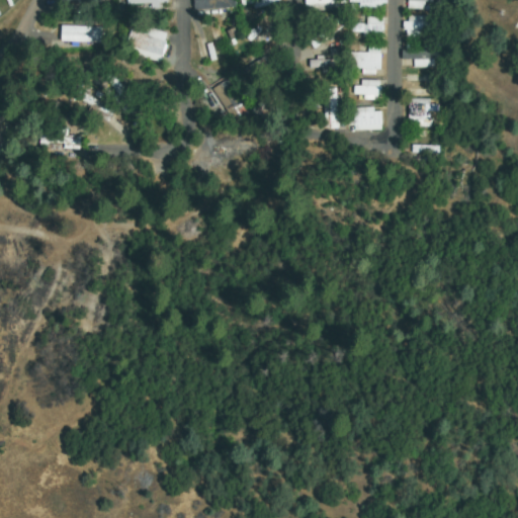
[(97,0),(97,9),(62,6),(62,0),(97,0)]
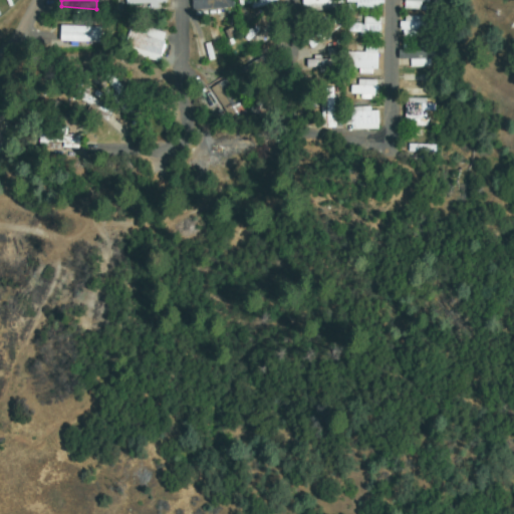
[(194,0),(231,0),(232,6),(195,9),(194,0)]
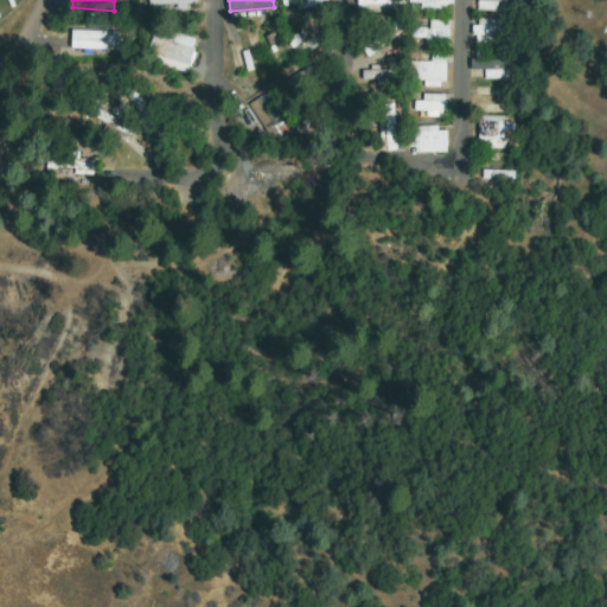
[(360,0),(408,0),(408,8),(360,10),(360,0)]
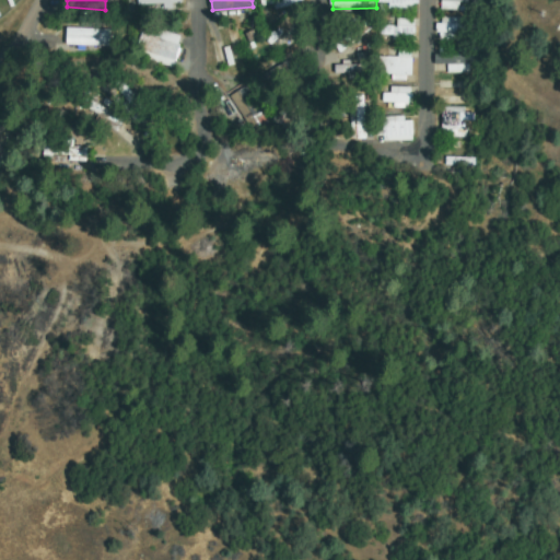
[(416,0),(410,13),(381,0),(416,0)]
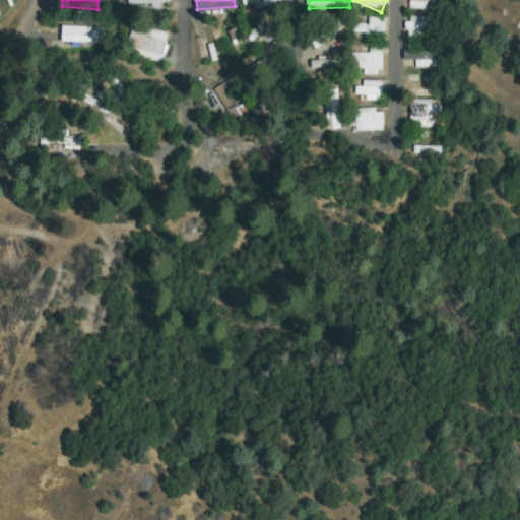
[(409,4),(410,0),(432,0),(430,9),(409,4)]
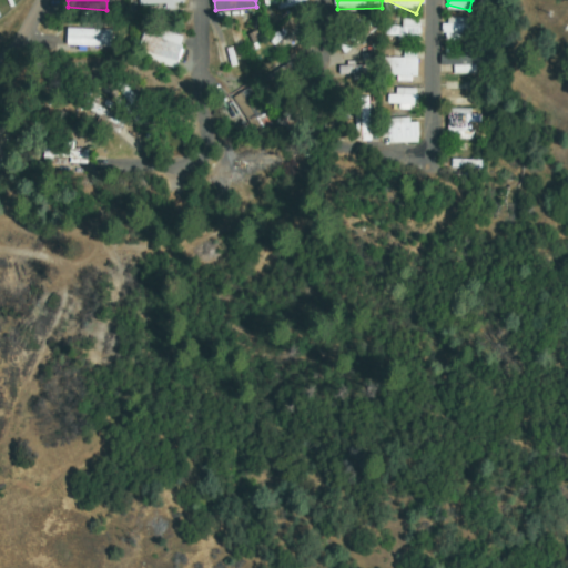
[(444,23),(478,18),(480,33),(446,39),(444,23)]
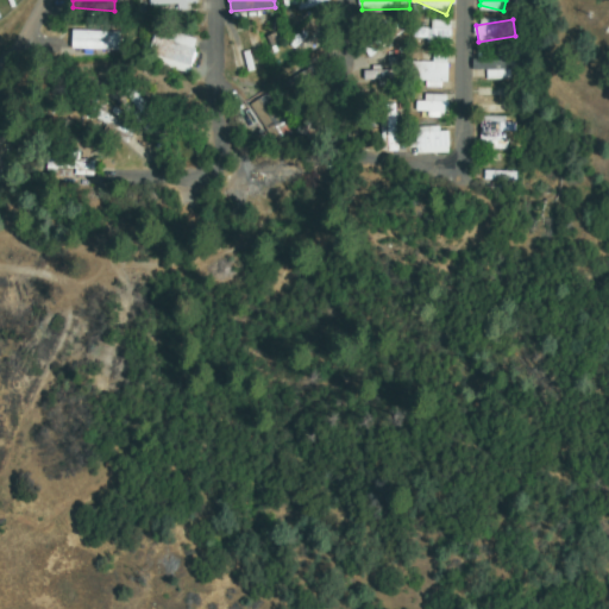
[(400,23),(406,30),(371,56),(365,50),(400,23)]
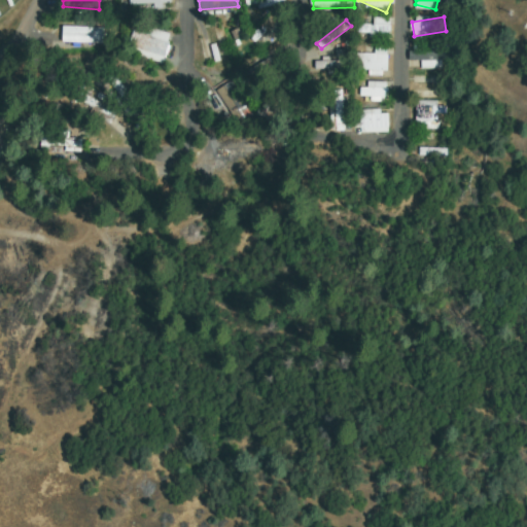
[(371,30),(360,32),(359,27),(387,20),(391,36),(374,40),(371,30)]
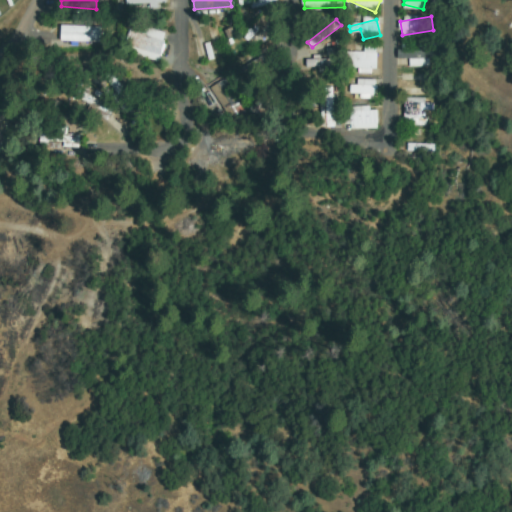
[(61,26),(99,27),(99,43),(61,42),(61,26)]
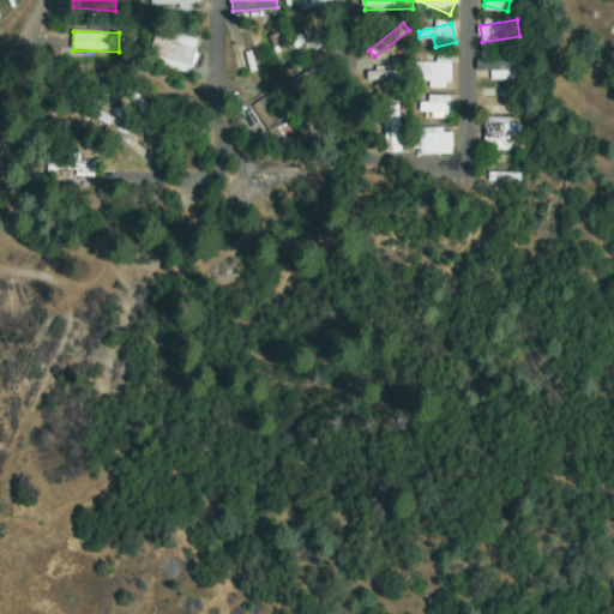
[(251,32),(258,74),(250,76),(241,35),(251,32)]
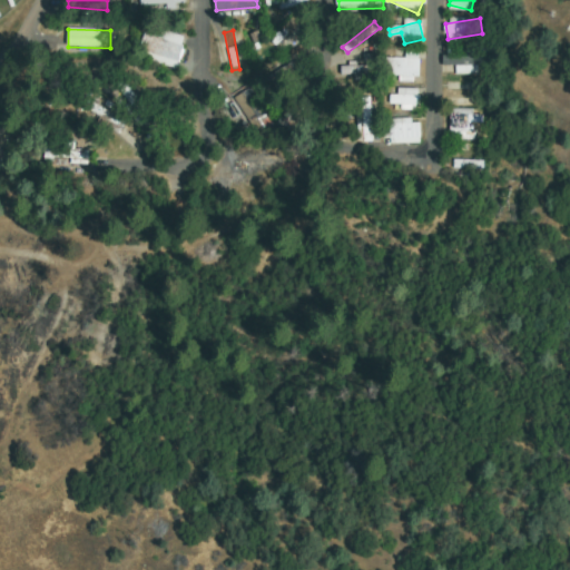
[(138,65),(139,36),(180,37),(180,65),(138,65)]
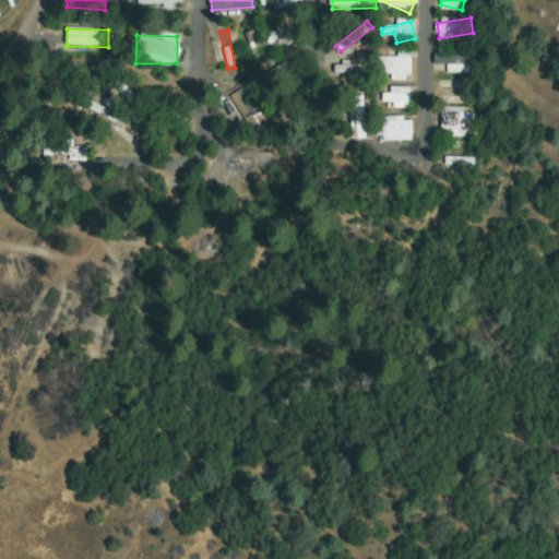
[(436,63),(438,51),(478,57),(476,69),(436,63)]
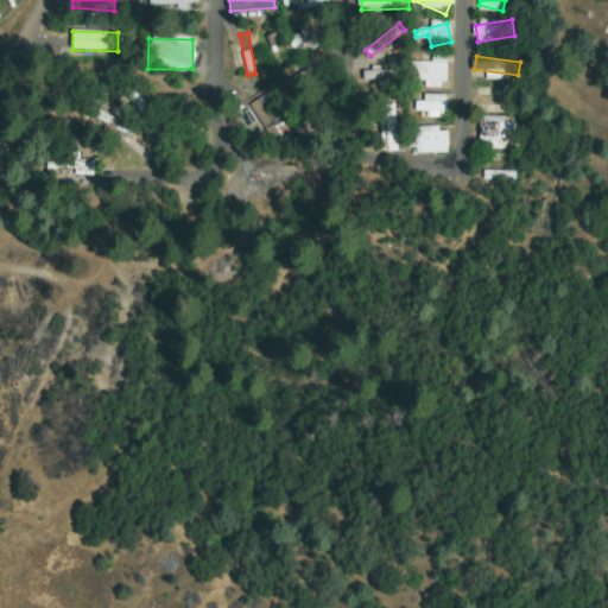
[(424,77),(411,81),(407,67),(443,57),(450,82),(428,88),(424,77)]
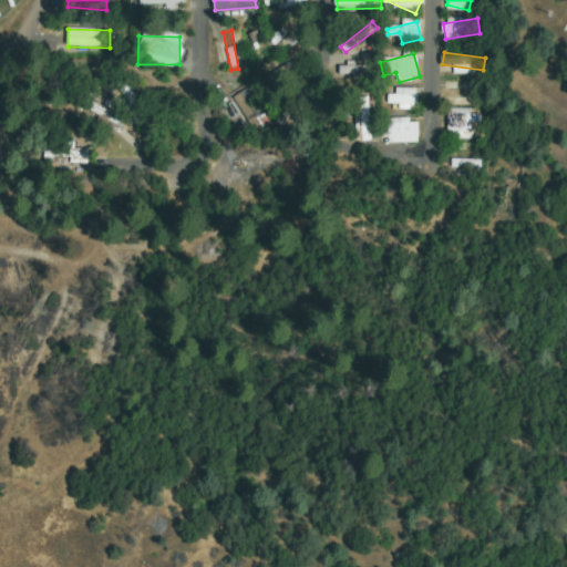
[(296,62),(299,70),(261,89),(258,81),(296,62)]
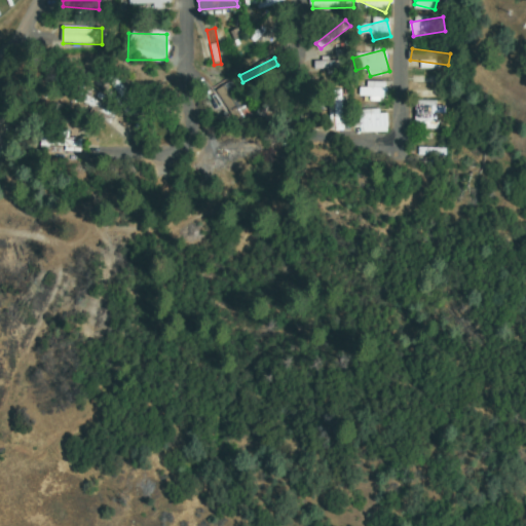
[(315,68),(315,60),(346,62),(346,69),(315,68)]
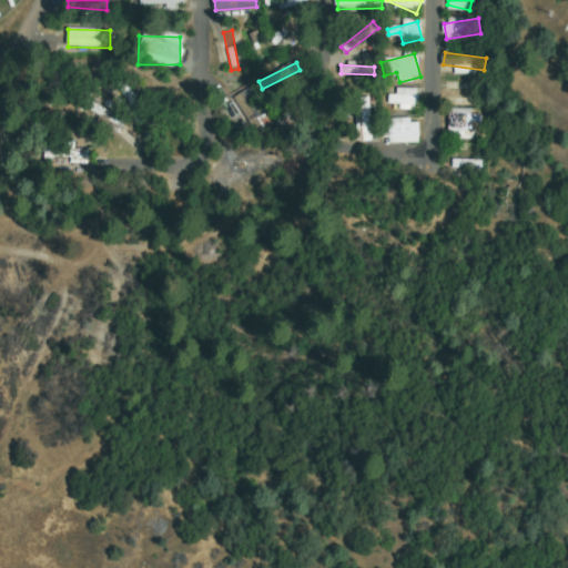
[(478,104),(445,98),(447,83),(482,89),(478,104)]
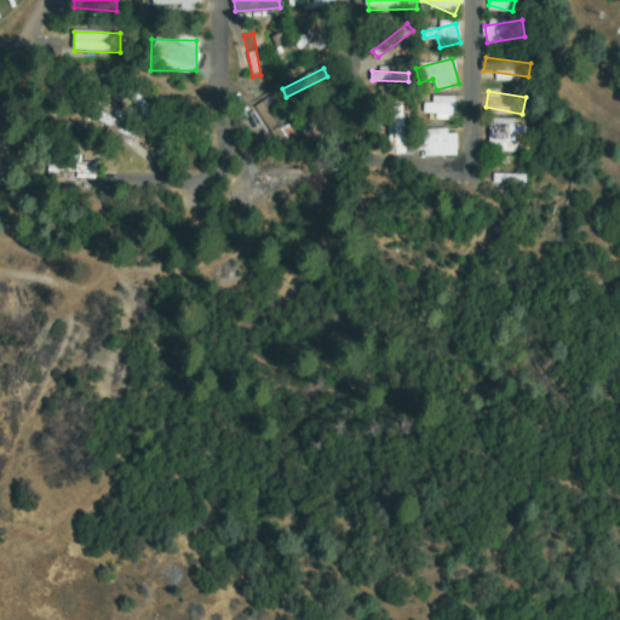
[(161,131),(151,136),(130,98),(139,92),(161,131)]
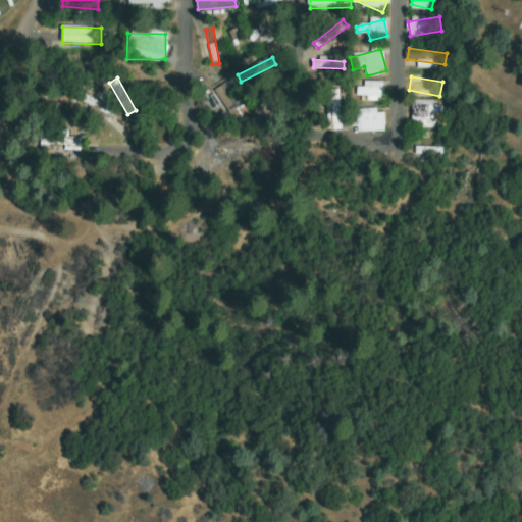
[(384,86),(379,100),(360,93),(365,80),(384,86)]
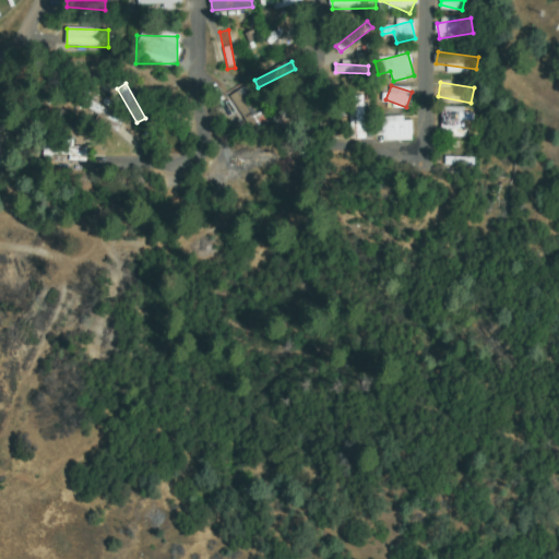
[(250,130),(232,95),(245,88),(263,122),(250,130)]
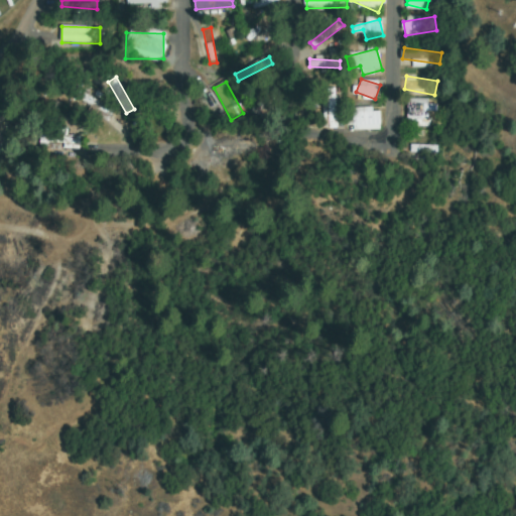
[(342,128),(324,125),(328,90),(337,91),(335,109),(344,110),(342,128)]
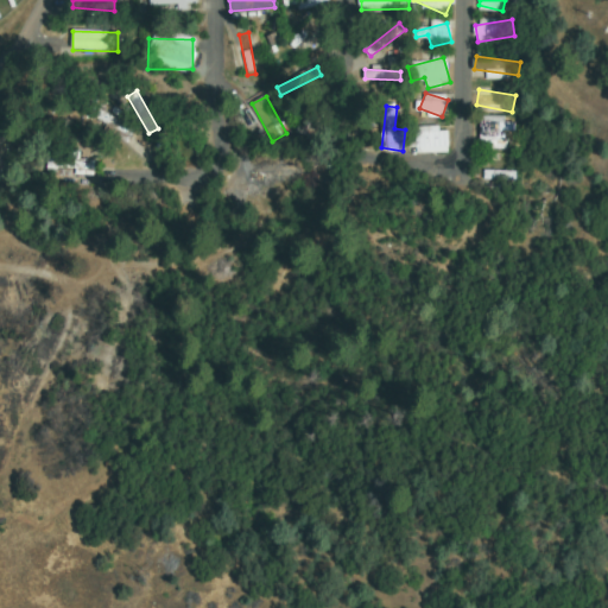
[(297,131),(306,107),(324,114),(314,138),(297,131)]
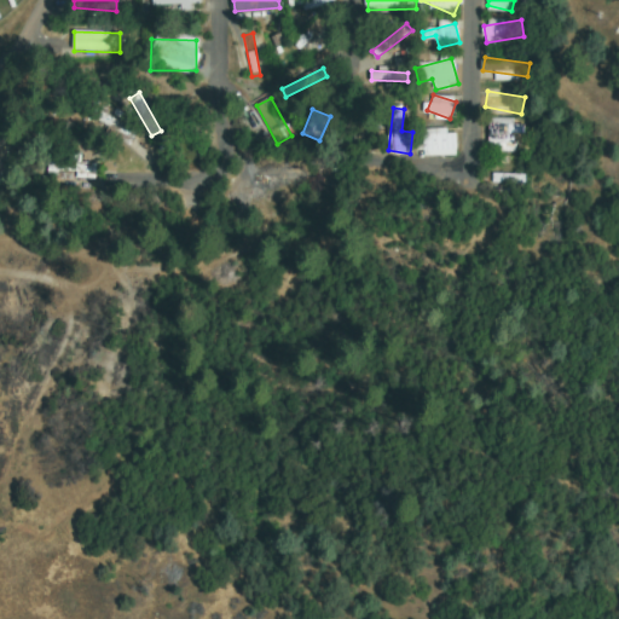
[(129,145),(92,120),(99,110),(136,136),(129,145)]
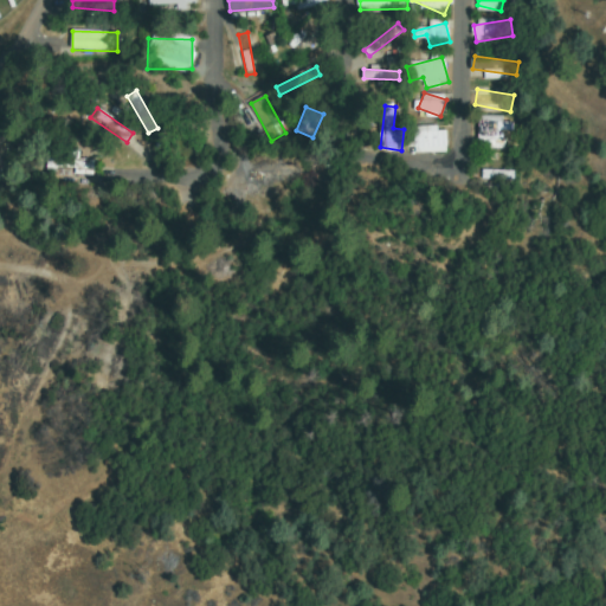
[(477,142),(484,117),(513,124),(505,150),(477,142)]
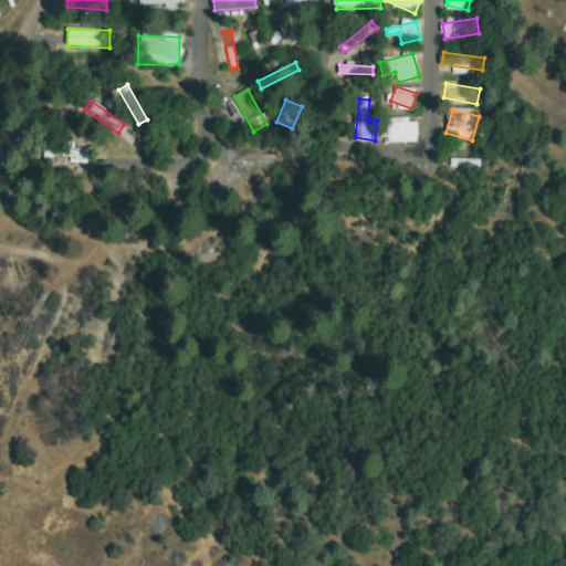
[(383,139),(383,122),(416,122),(416,140),(383,139)]
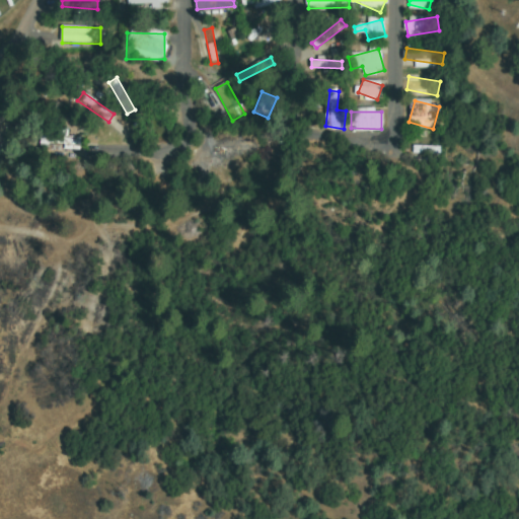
[(65,134),(65,138),(78,139),(78,146),(43,144),(43,133),(65,134)]
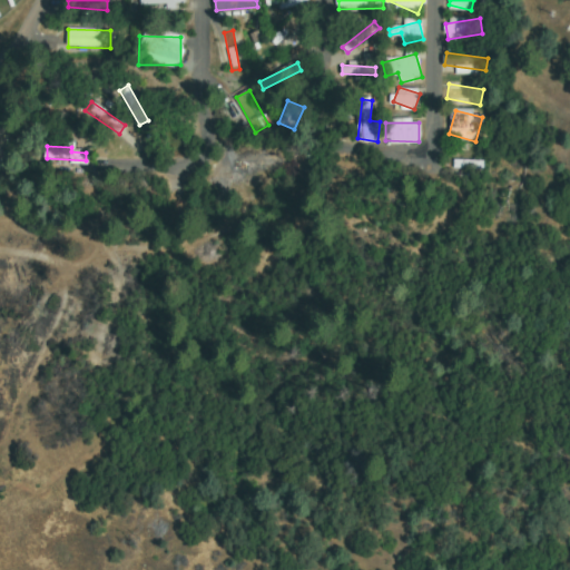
[(284,161),(237,164),(236,155),(283,153),(284,161)]
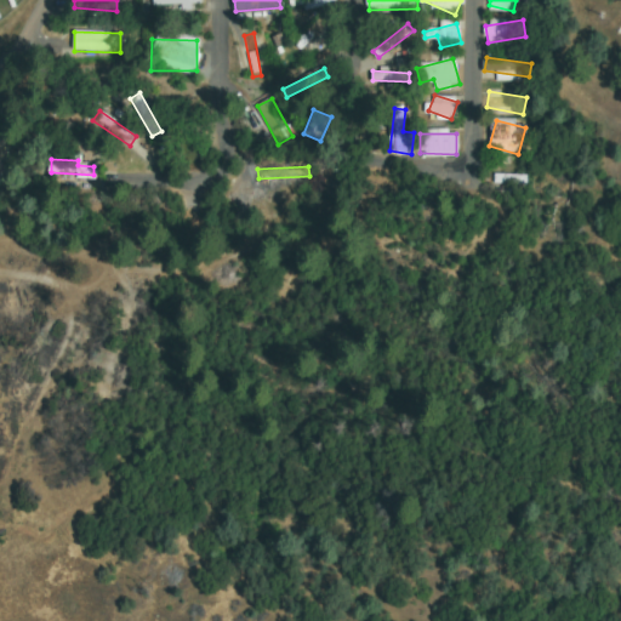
[(495,175),(525,176),(524,184),(495,183),(495,175)]
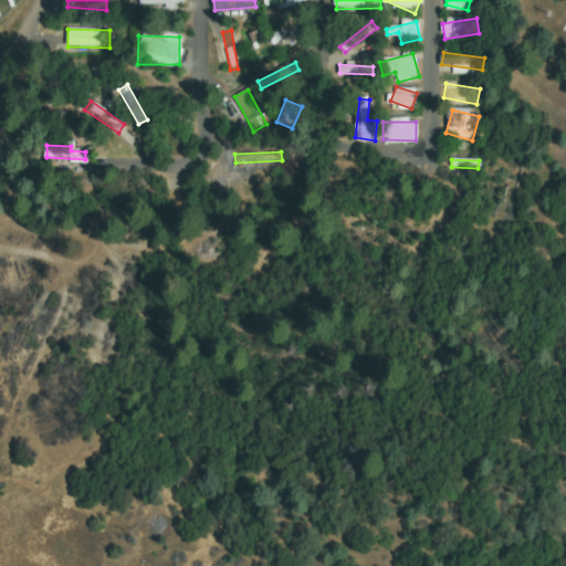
[(236,165),(241,171),(233,177),(231,174),(233,173),(231,168),(236,165)]
